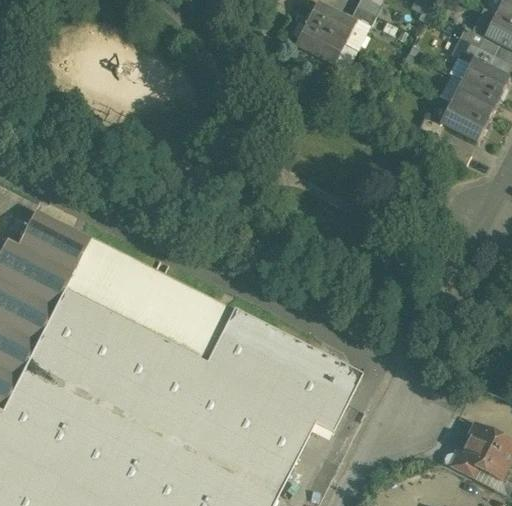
[(355,20),(316,0),(305,22),(344,42),(355,20)]
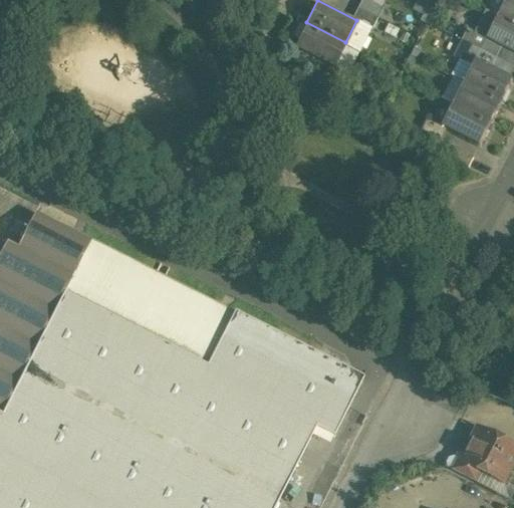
[(381,4),(373,0),(359,0),(357,4),(376,14),(381,4)]
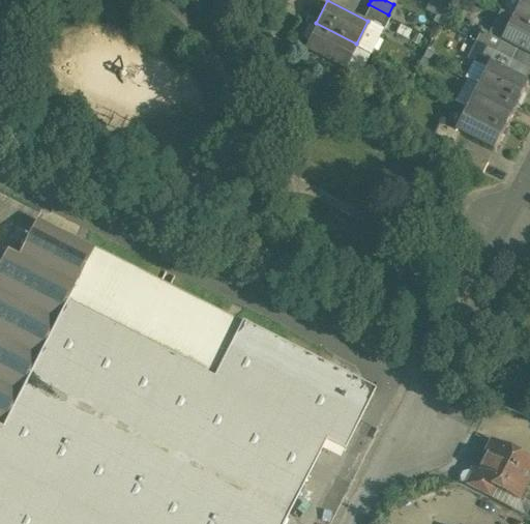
[(518,0),(511,13),(529,23),(529,0),(518,0)]
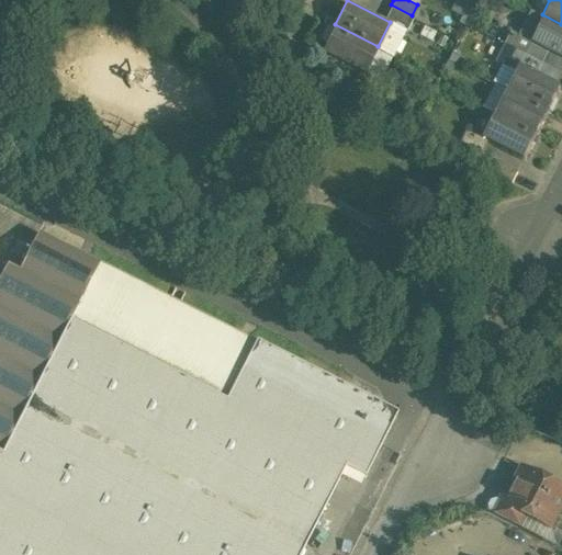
[(412,15),(391,4),(385,15),(406,26),(412,15)]
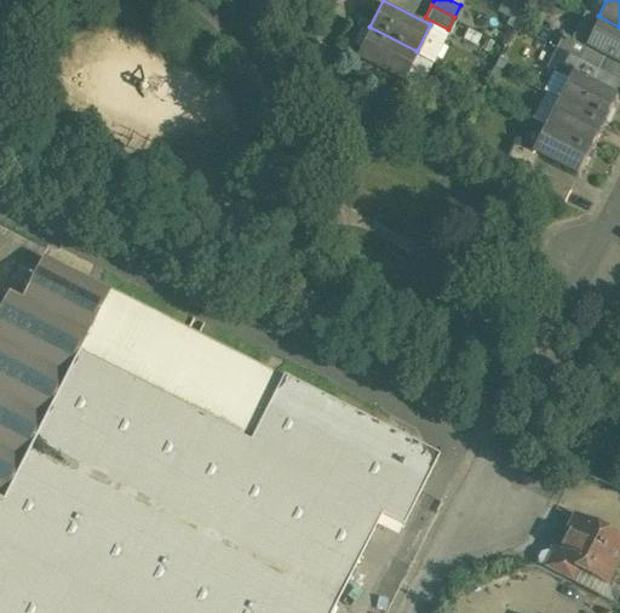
[(619,27),(598,16),(585,43),(619,61),(619,27)]
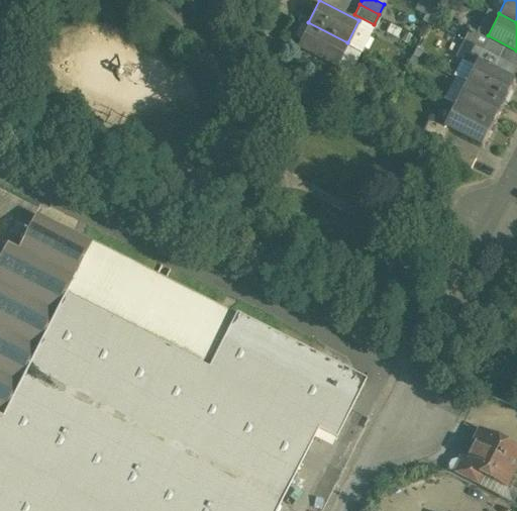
[(347,42),(308,22),(297,44),(301,47),(321,58),(336,65),(347,42)]
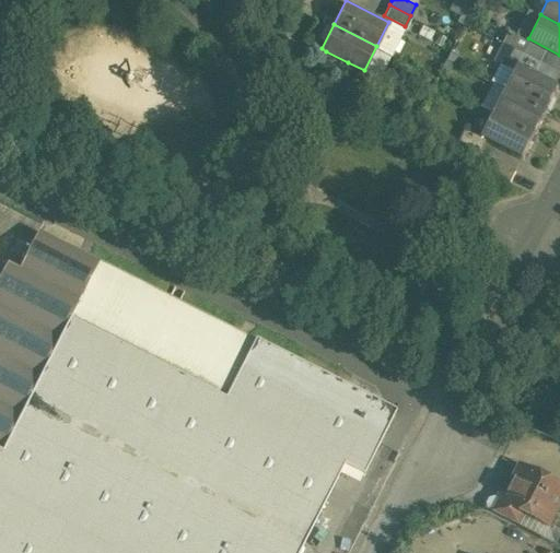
[(559,55),(528,38),(522,50),(539,59),(559,69),(559,55)]
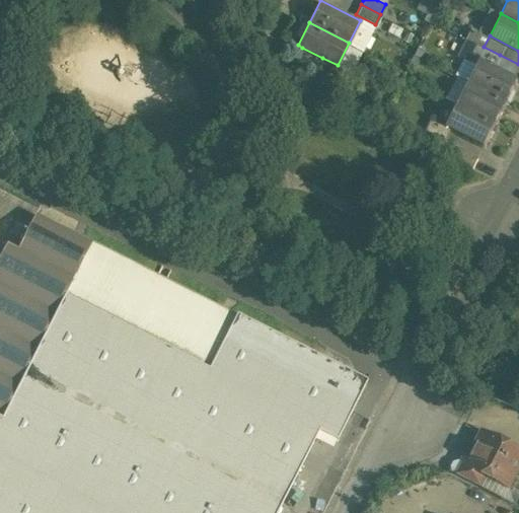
[(484,47),(467,39),(461,51),(463,51),(461,54),(465,56),(476,62),(478,58),(494,65),(500,55),(484,47)]
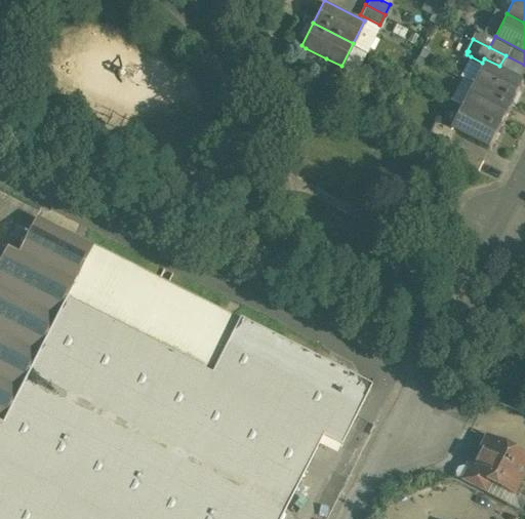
[(326,58),(306,48),(300,58),(321,69),(326,58)]
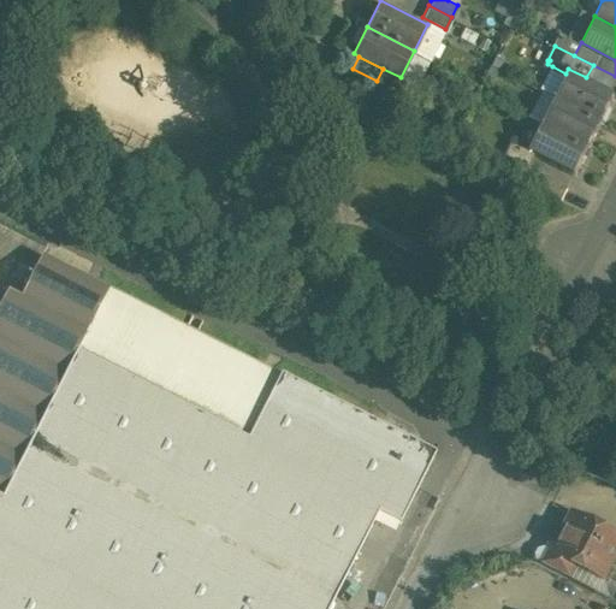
[(615,77),(615,76),(593,65),(586,77),(610,89),(615,77)]
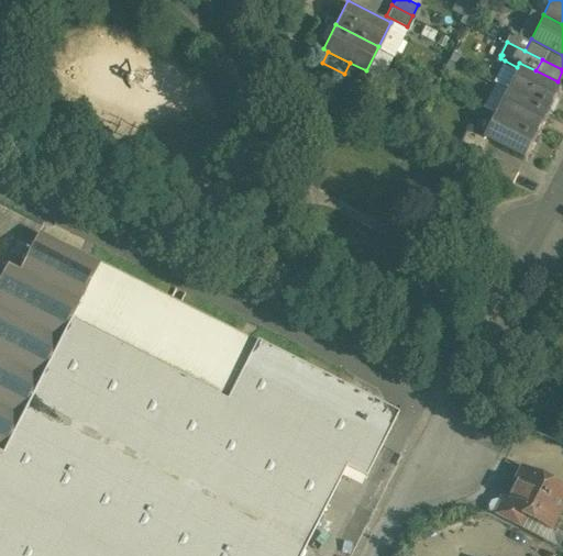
[(517,67),(505,60),(495,81),(507,87),(517,67)]
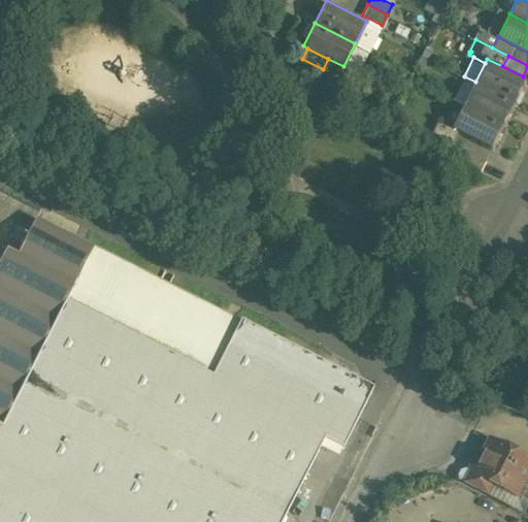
[(502,66),(487,59),(485,63),(475,82),(516,102),(527,79),(523,76),(502,66)]
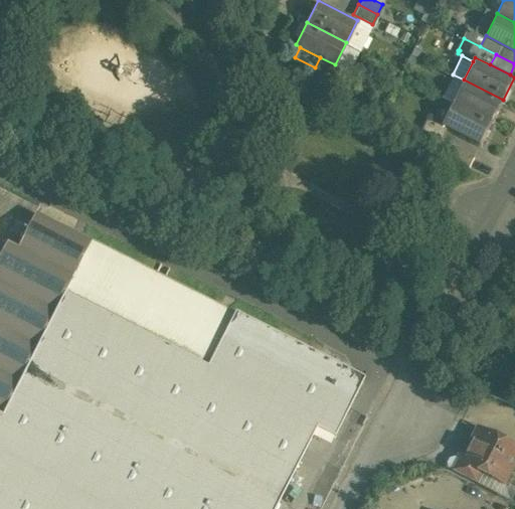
[(503,100),(464,79),(453,101),(492,121),(503,100)]
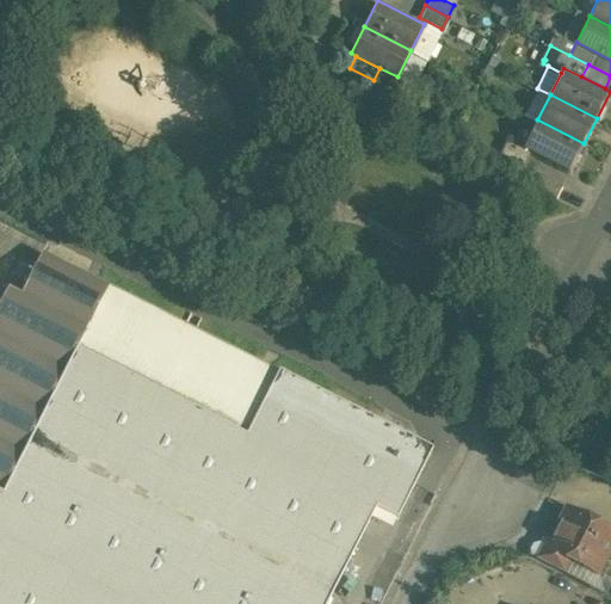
[(584,143),(537,119),(524,146),(530,149),(571,170),(584,143)]
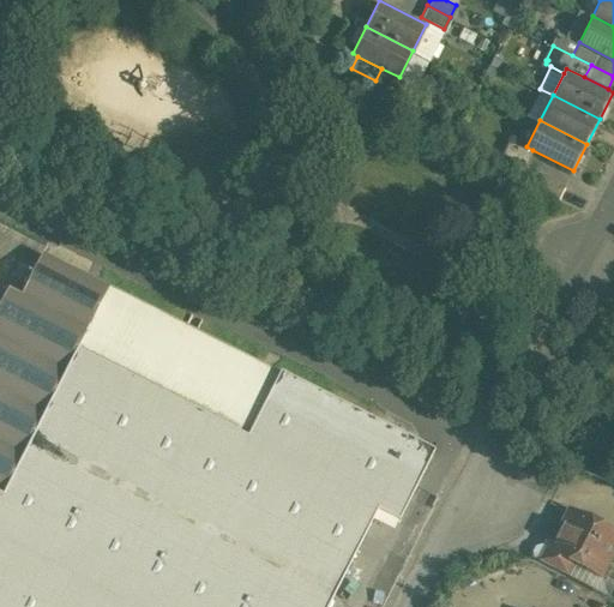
[(527,146),(507,138),(501,151),(525,163),(533,150),(527,146)]
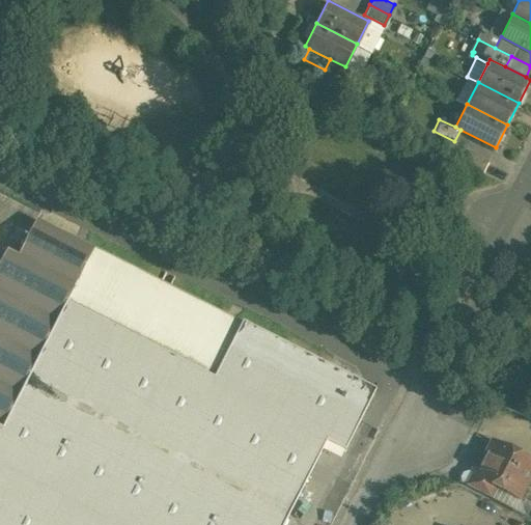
[(490,159),(468,147),(462,158),(483,169),(490,159)]
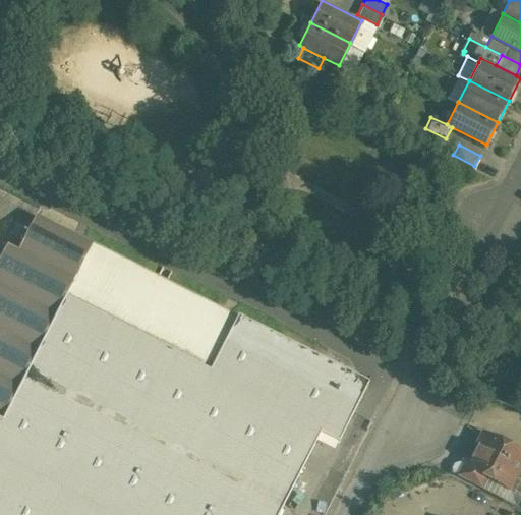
[(36,212),(18,247),(7,242),(0,255),(0,514),(274,514),(319,428),(336,438),(364,382),(237,317),(238,316),(36,212)]
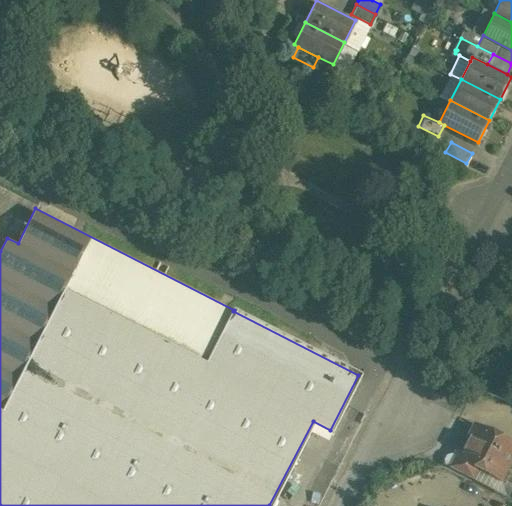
[(501,439),(474,425),(461,450),(458,449),(454,455),(477,466),(499,478),(511,454),(497,447),(501,439)]
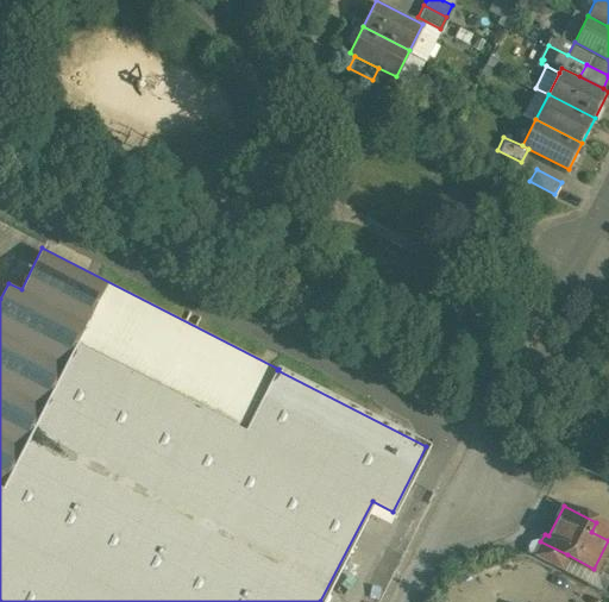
[(567,555),(540,541),(534,555),(560,568),(567,555)]
